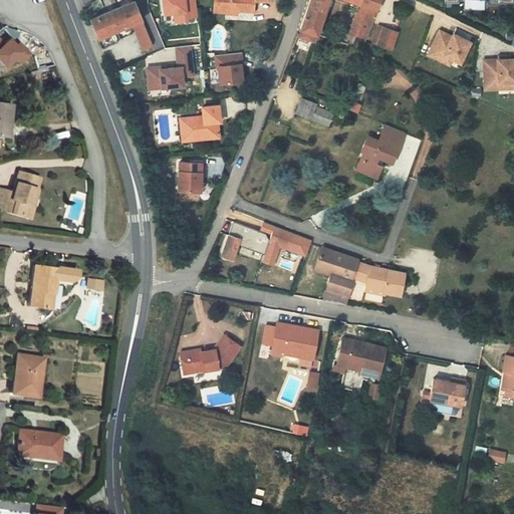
[(164,0),(166,15),(174,14),(175,20),(196,18),(194,0),(164,0)]
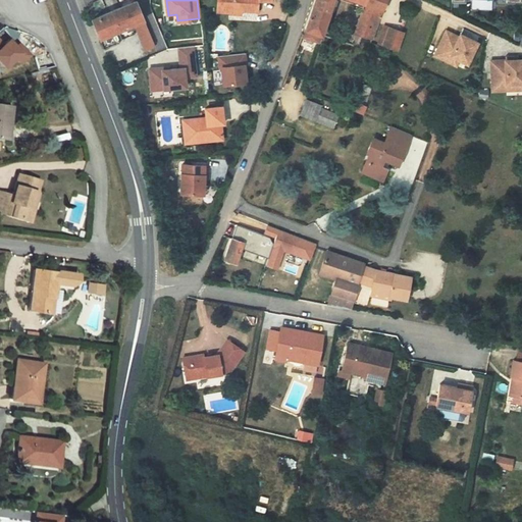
[(261,0),(261,2),(220,0),(219,23),(231,23),(232,21),(244,22),(260,23),(261,11),(273,12),(273,0),(261,0)]
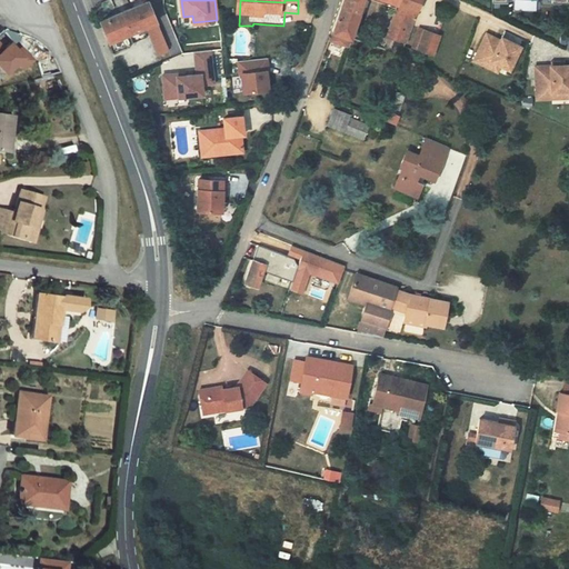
[(359,27),(367,7),(351,0),(346,0),(339,19),(359,27)]
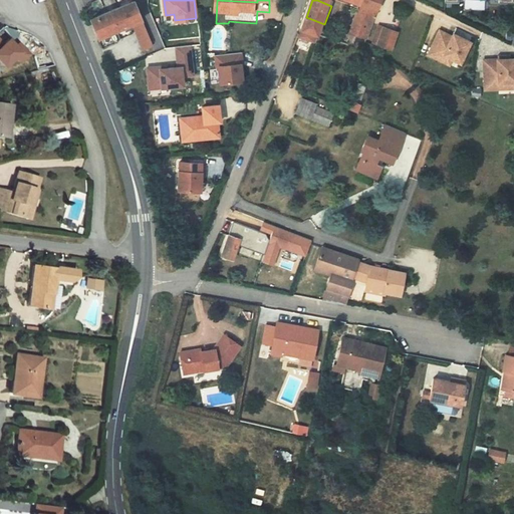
[(317,0),(331,6),(359,17),(366,1),(364,0),(317,0)]
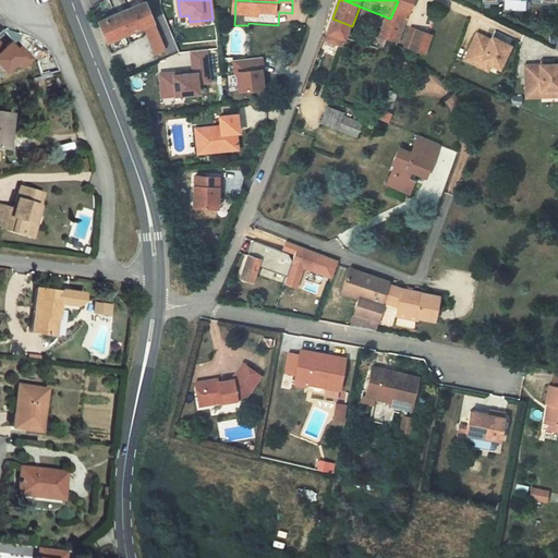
[(415,9),(398,1),(390,19),(409,26),(415,9)]
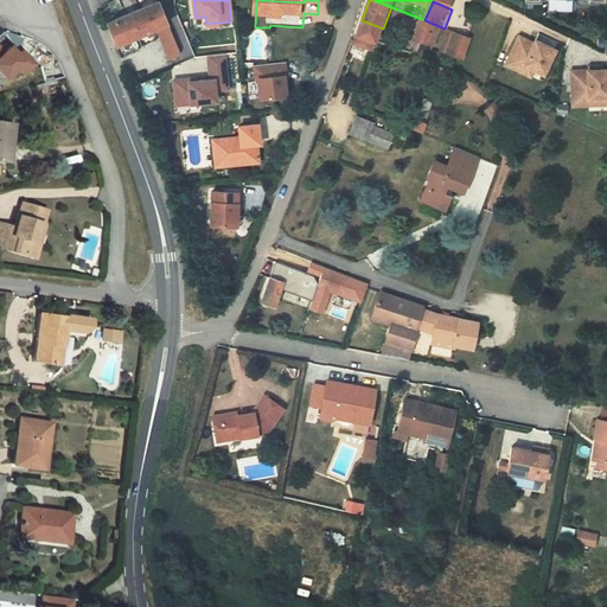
[(108,25),(117,48),(157,31),(170,62),(181,57),(160,4),(108,25)]
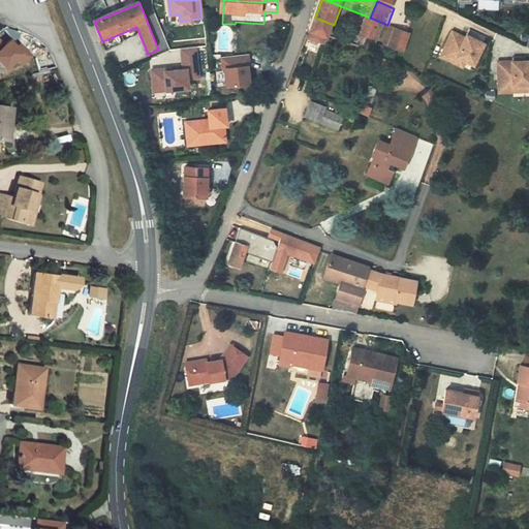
[(303,48),(321,55),(334,25),(315,18),(303,48)]
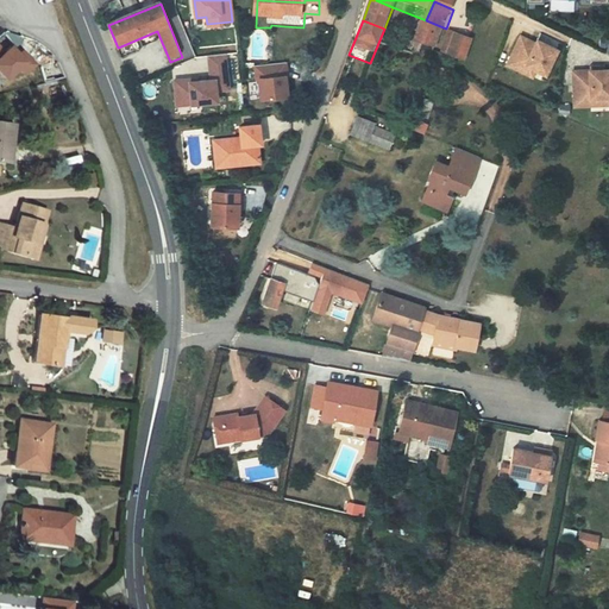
[(433,62),(446,29),(426,20),(412,55),(433,62)]
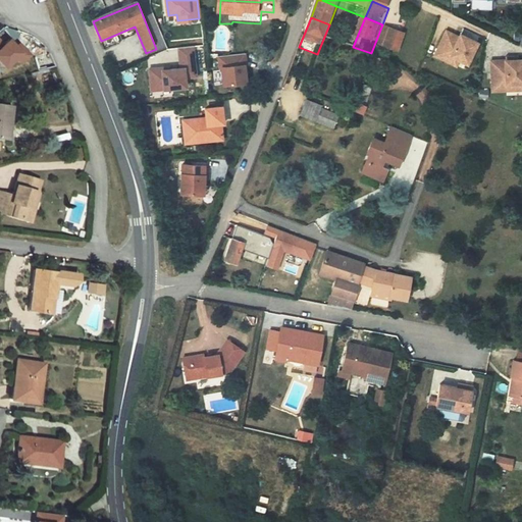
[(458,45),(445,39),(434,63),(448,69),(450,64),(459,67),(467,71),(476,50),(459,42),(458,45)]
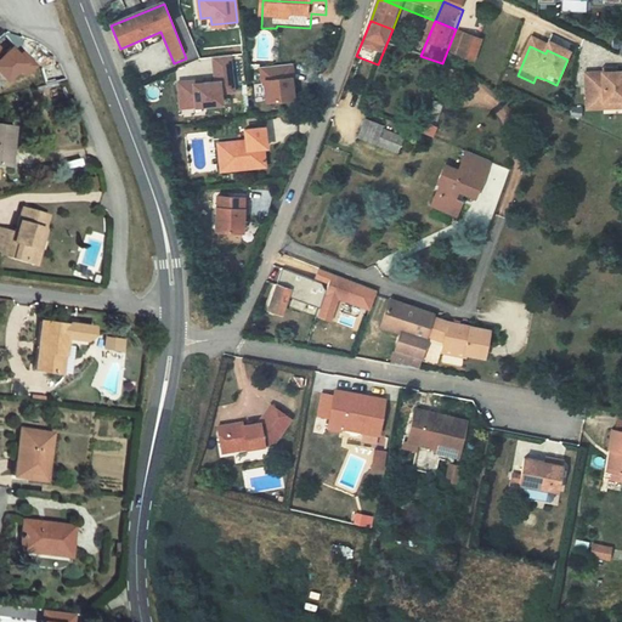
[(15,49),(7,56),(0,49),(0,75),(1,75),(9,84),(22,72),(27,77),(38,67),(24,54),(22,56),(15,49)]
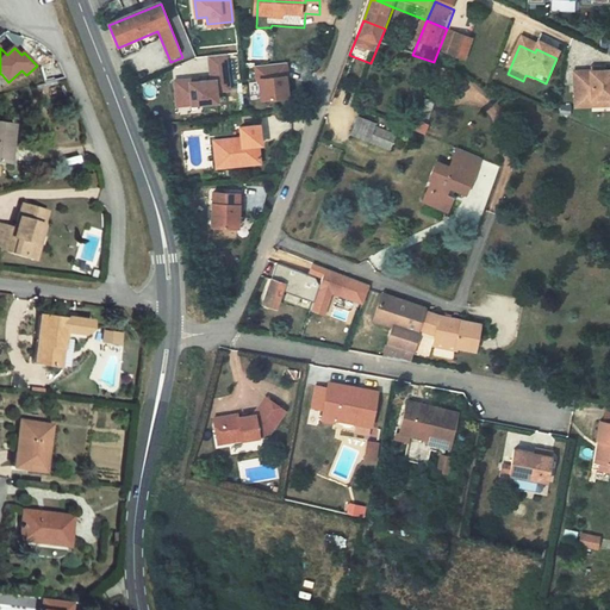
[(456,51),(448,49),(441,69),(448,72),(456,51)]
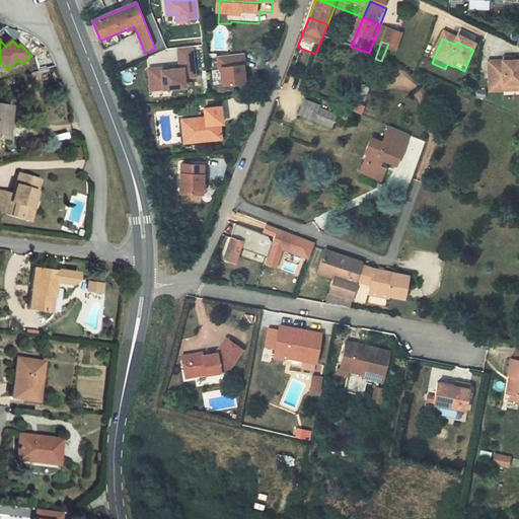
[(399,49),(388,44),(381,61),(393,66),(399,49)]
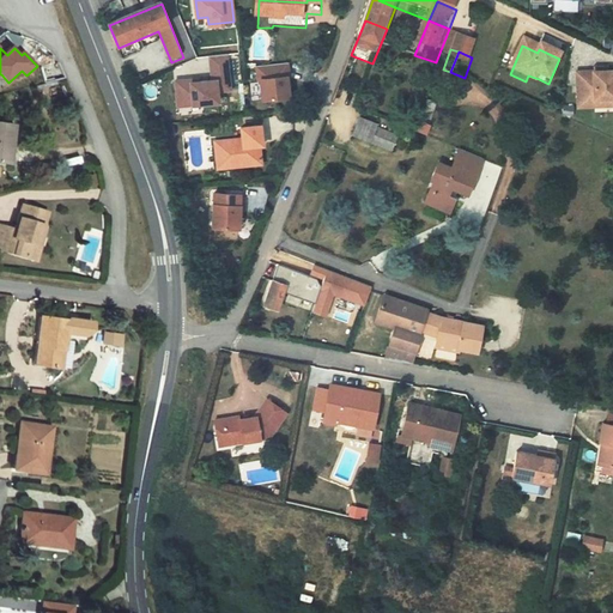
[(193,80),(176,82),(178,108),(220,104),(219,90),(231,90),(229,58),(211,59),(213,82),(193,84),(193,80)]
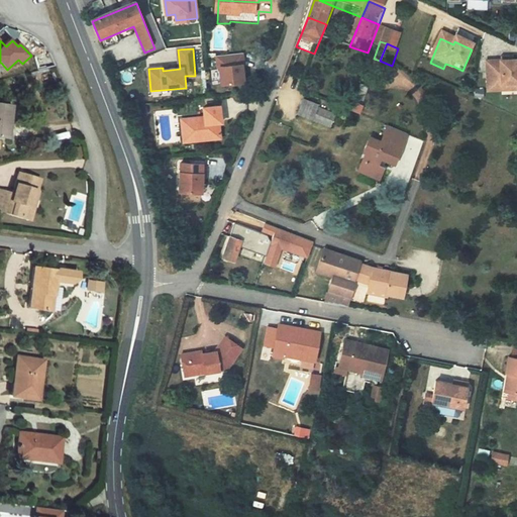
[(244,63),(218,65),(219,76),(221,76),(222,93),(245,91),(243,74),(245,74),(244,63)]
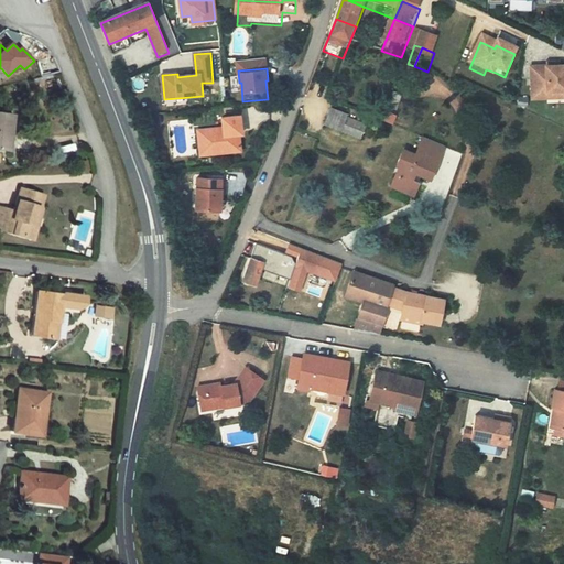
[(496,73),(486,69),(484,75),(492,79),(496,73)]
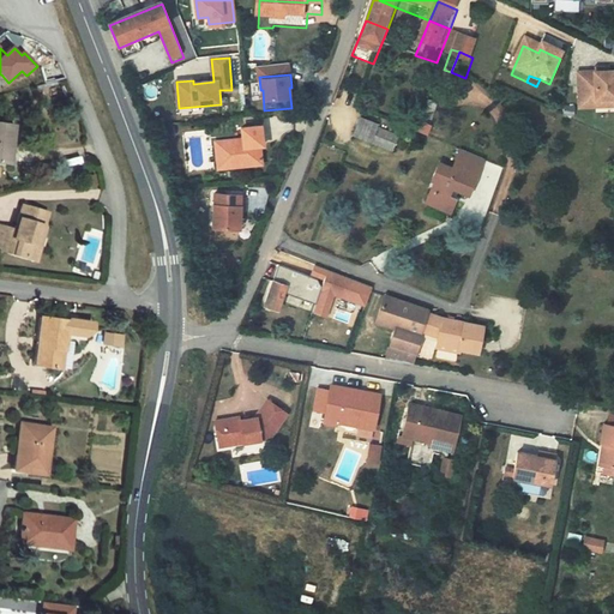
[(596,77),(577,77),(577,113),(594,113),(594,106),(613,104),(613,77),(608,78),(596,77)]
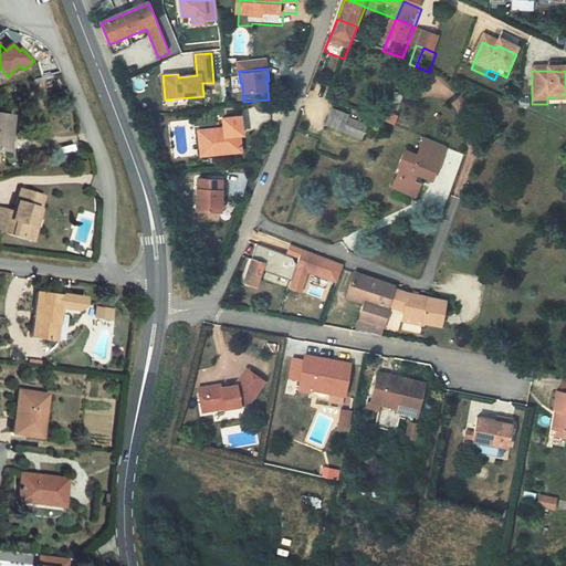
[(391,107),(383,130),(389,133),(399,111),(391,107)]
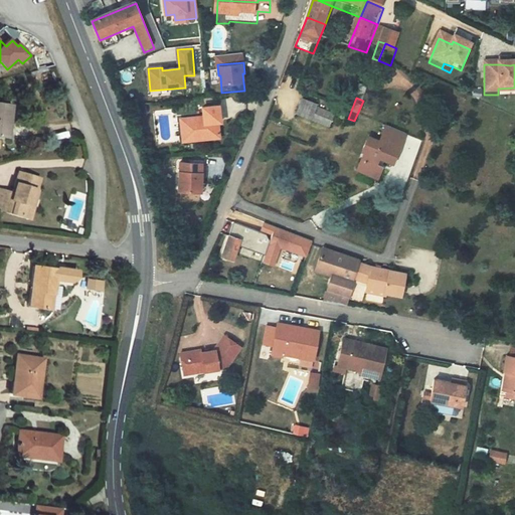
[(478,99),(470,98),(469,105),(477,106),(478,99)]
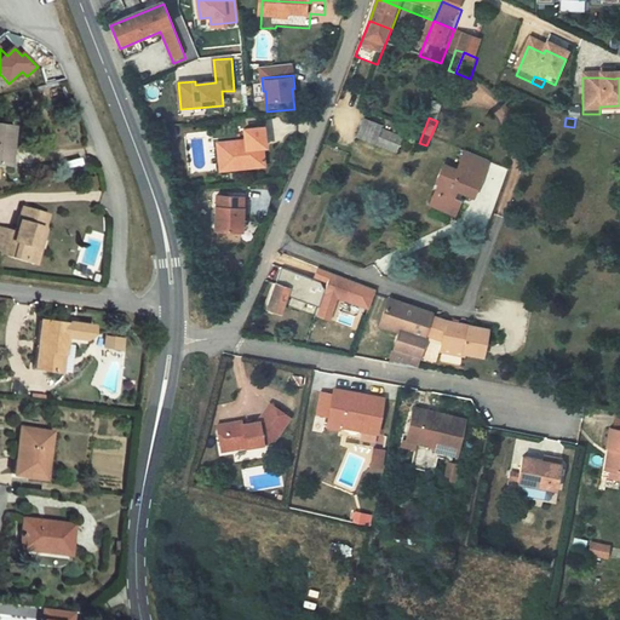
[(17,130),(0,126),(0,167),(11,170),(17,130)]
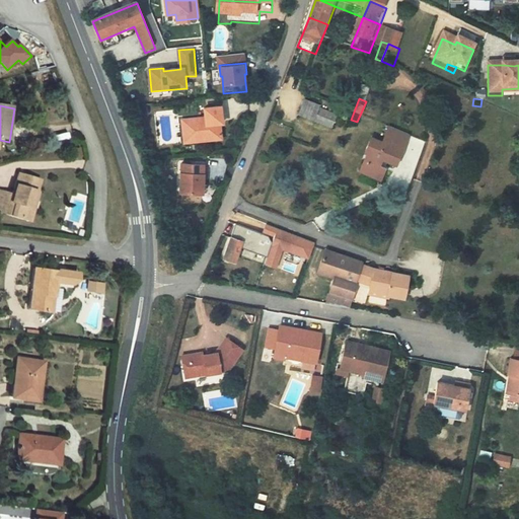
[(300,108),(294,122),(309,128),(328,136),(334,123),(314,116),(315,114),(300,108)]
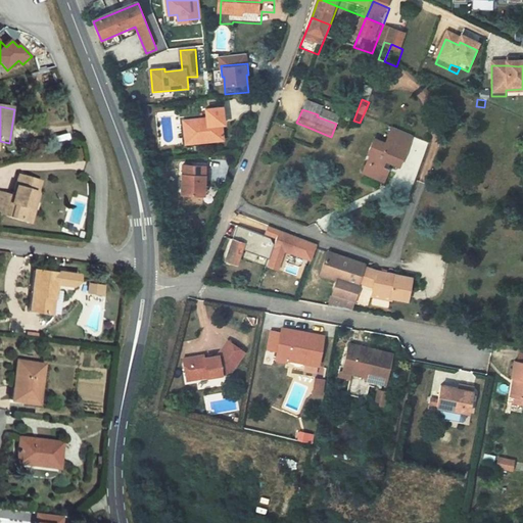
[(222,134),(220,116),(204,119),(205,128),(183,130),(185,147),(203,145),(204,151),(221,149),(220,138),(218,137),(218,134),(222,134)]
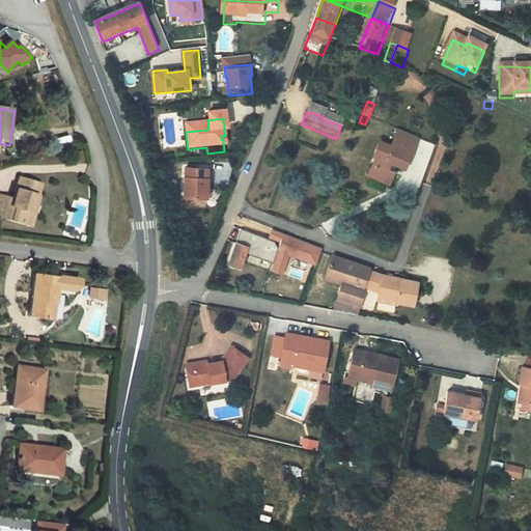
[(414,144),(395,136),(387,152),(375,147),(369,163),(374,165),(370,172),(368,171),(363,183),(383,192),(388,179),(382,176),(385,170),(399,177),(414,144)]
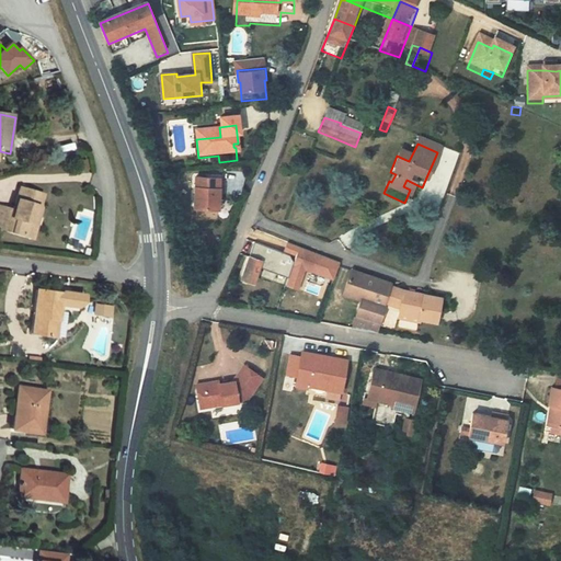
[(218,156),(198,158),(199,164),(219,162),(218,156)]
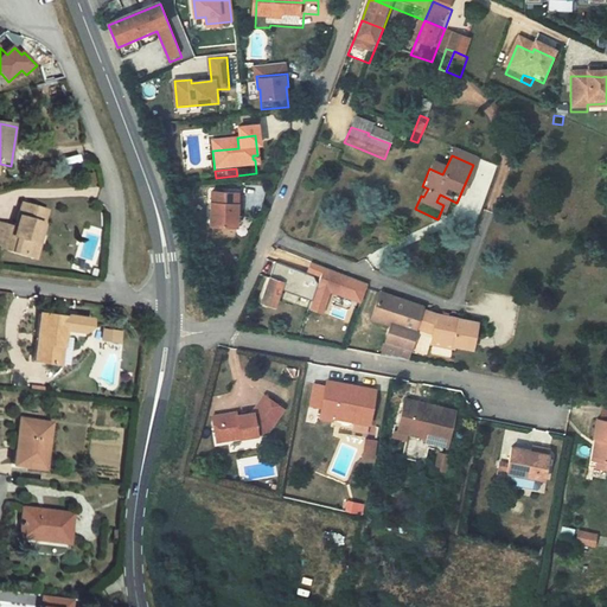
[(46,224),(51,210),(25,202),(17,229),(0,223),(0,247),(37,260),(48,225),(46,224)]
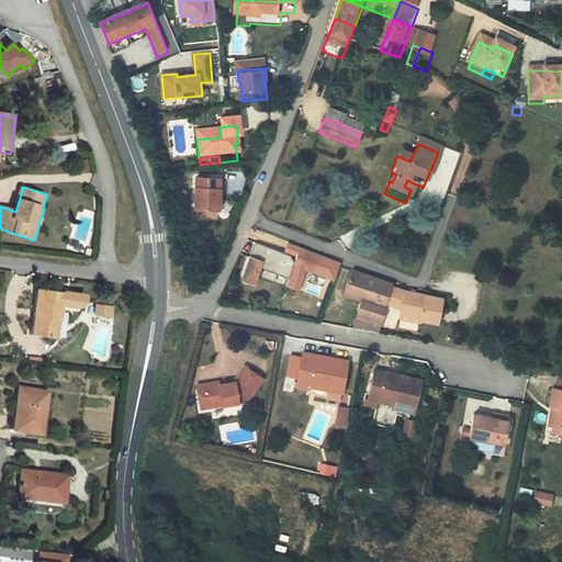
[(223,188),(199,187),(198,218),(220,218),(221,199),(223,199),(223,188)]
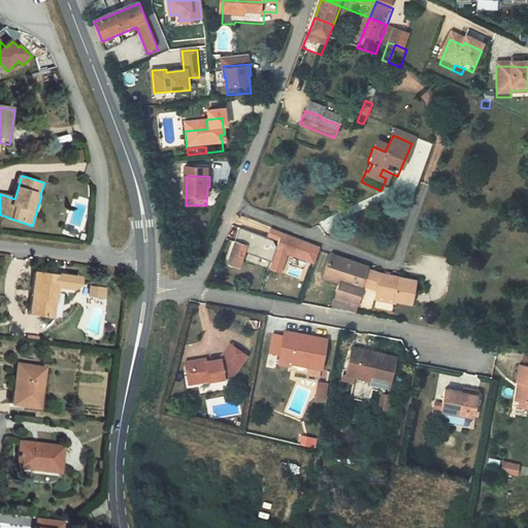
[(272,240),(239,229),(234,243),(246,246),(244,253),(271,262),(276,246),(272,240)]
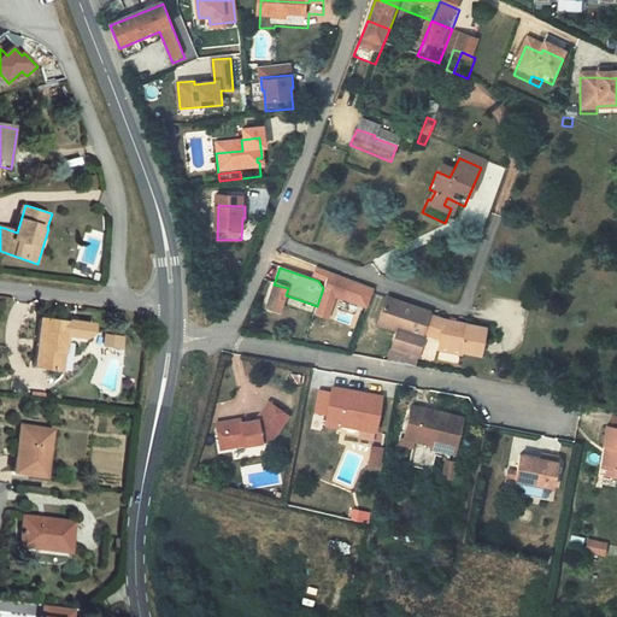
[(371,289),(329,275),(316,312),(330,317),(338,297),(365,306),(371,289)]
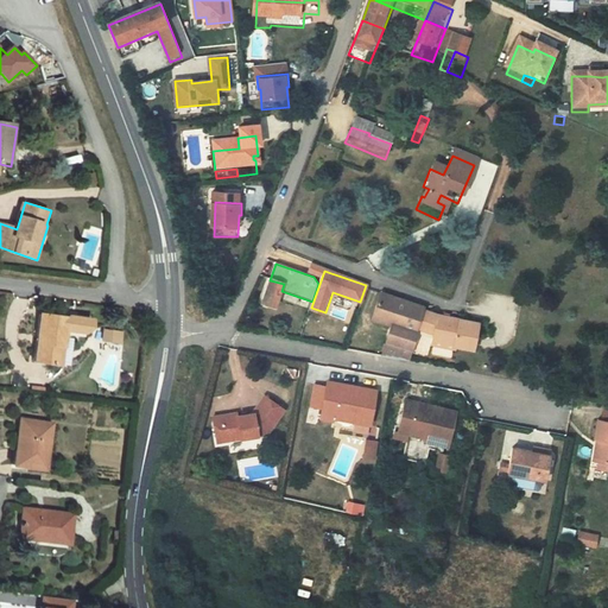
[(261,305),(276,310),(282,291),(284,284),(270,280),(261,305)]
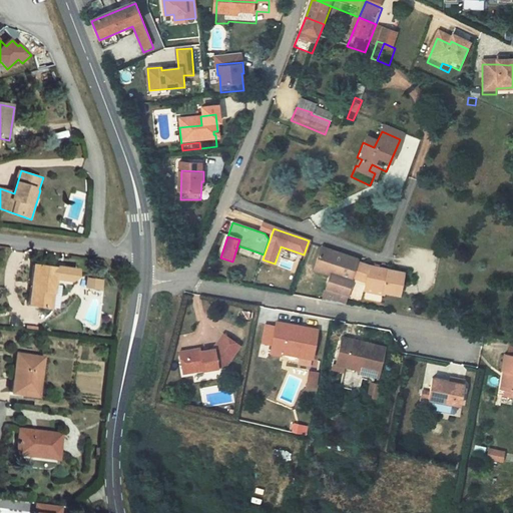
[(330,276),(322,301),(344,305),(351,283),(349,282),(350,279),(355,264),(355,261),(320,248),(312,271),(330,276)]
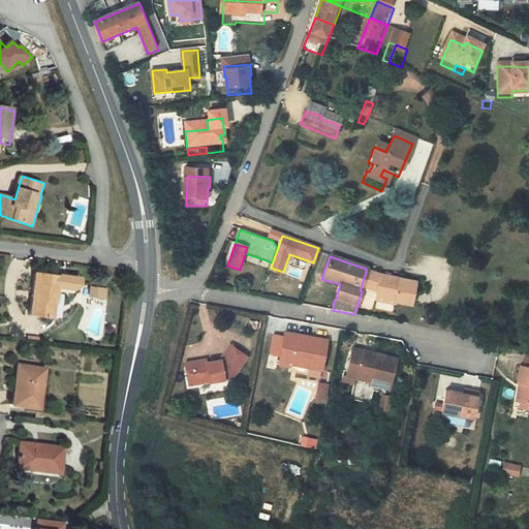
[(379,277),(366,272),(361,287),(376,292),(379,277)]
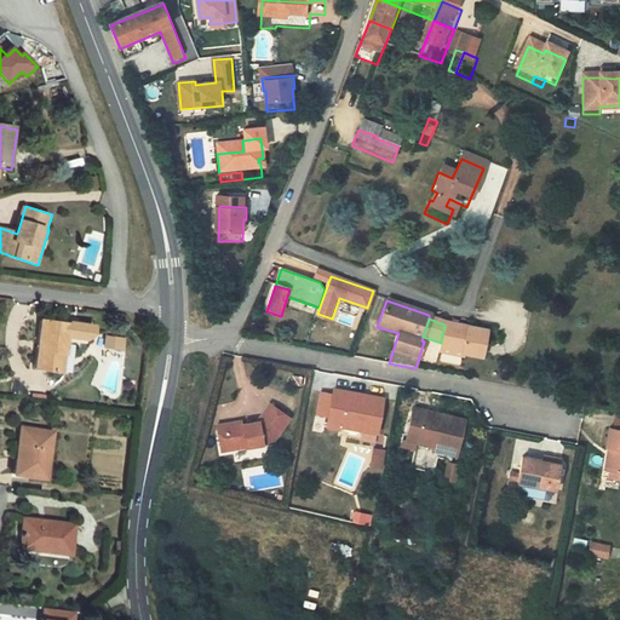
[(445,325),(441,343),(441,349),(463,352),(463,354),(482,356),(486,331),(445,325)]
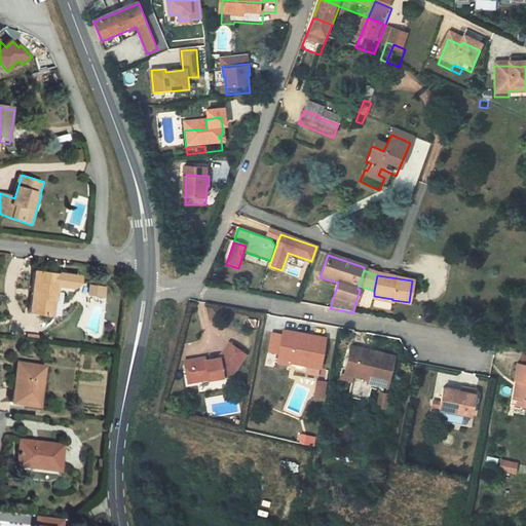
[(60,283),(38,280),(33,322),(62,325),(63,308),(58,307),(60,293),(60,283)]
